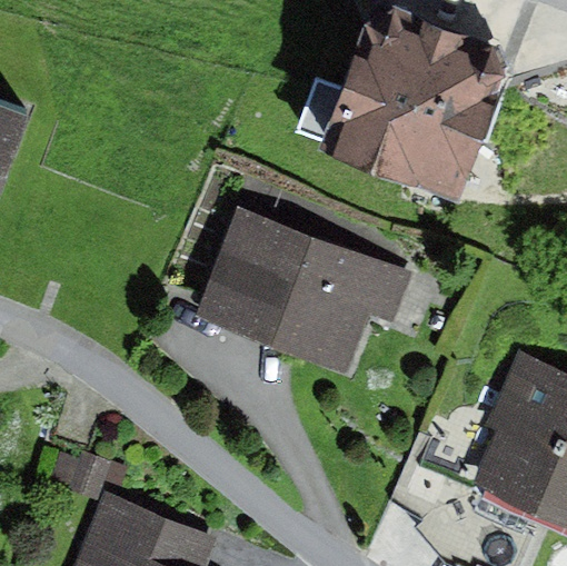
[(393,9),(362,28),(318,155),(457,202),(506,83),(499,48),(393,9)]
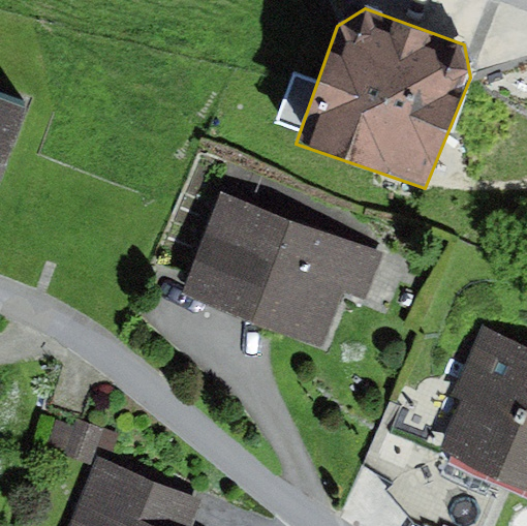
[(0,176),(26,106),(0,97),(0,176)]
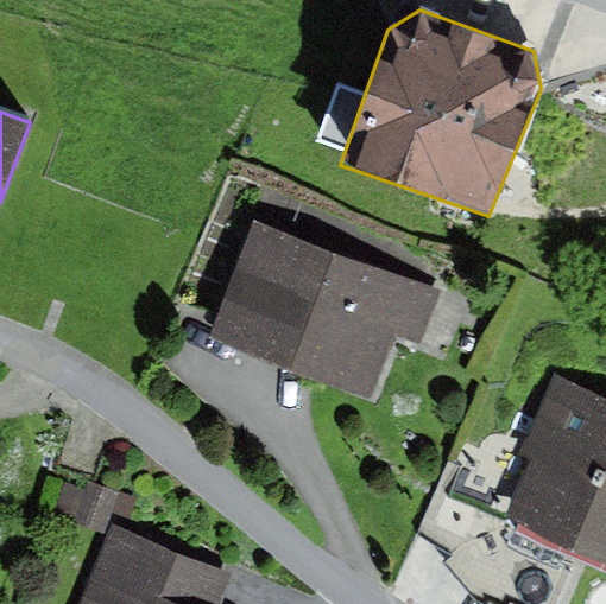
[(437,288),(254,221),(212,336),(370,393),(391,334),(417,343),(437,288)]
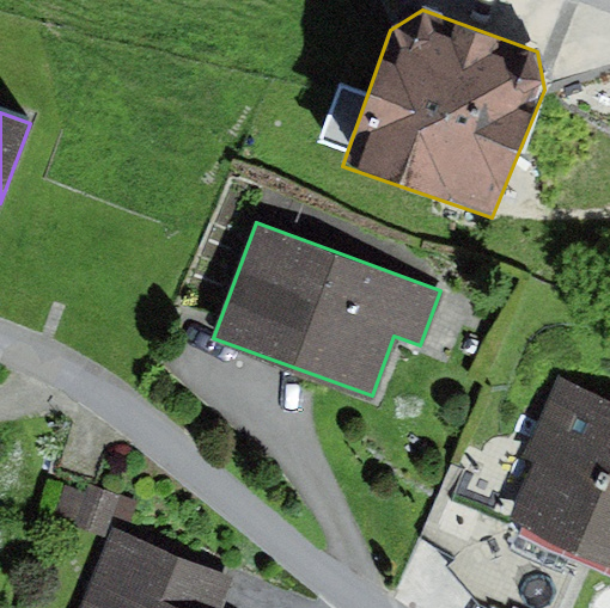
[(609,401),(554,379),(520,455),(534,460),(507,521),(581,553),(609,565),(609,401)]
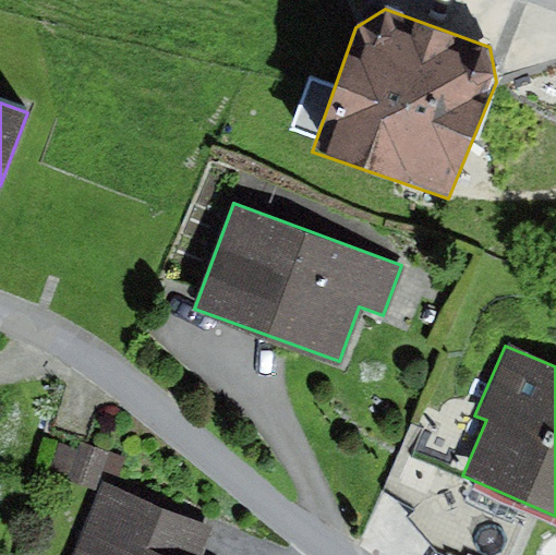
[(59,442),(48,470),(95,486),(101,469),(117,474),(123,456),(80,442),(77,448),(59,442)]
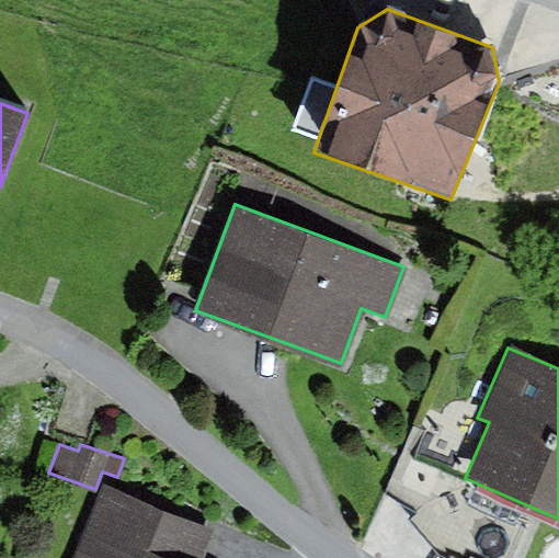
[(513,557),(533,508),(465,478),(426,501),(408,516),(435,553),(447,557),(467,557),(469,555),(478,557),(513,557)]
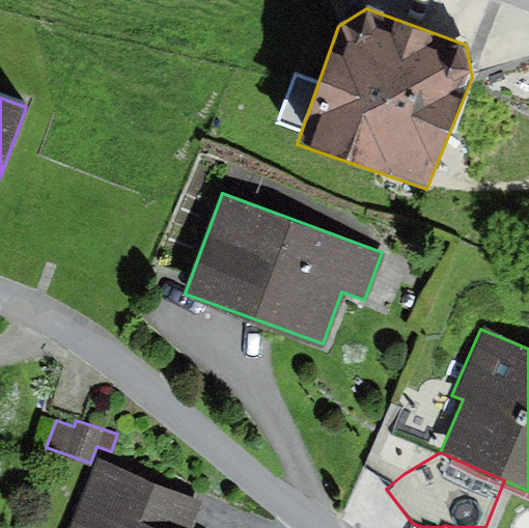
[(192,527),(202,501),(96,461),(71,527),(192,527)]
